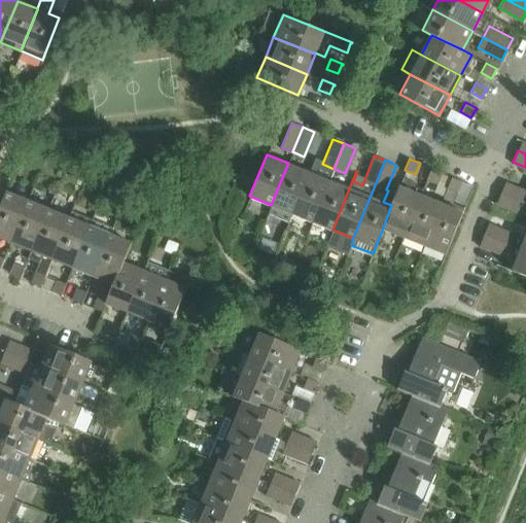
[(288,163),(271,205),(272,205),(269,212),(289,220),(291,213),(308,171),(288,163)]
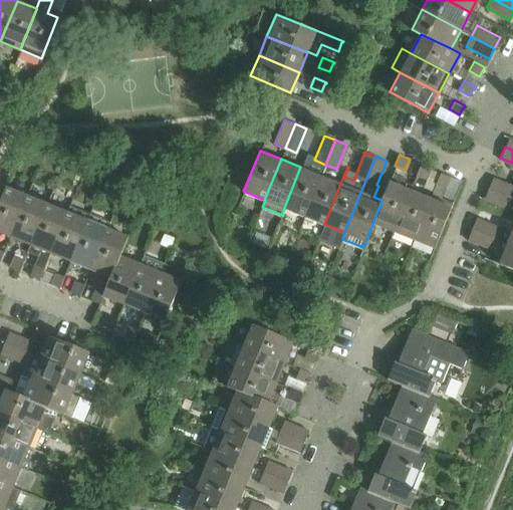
[(416,175),(426,179),(430,168),(421,164),(422,163),(421,163),(416,175)]
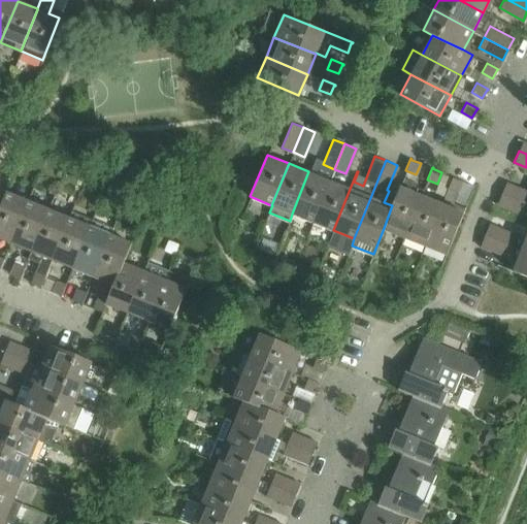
[(292,214),(313,222),(329,179),(308,171),(292,214)]
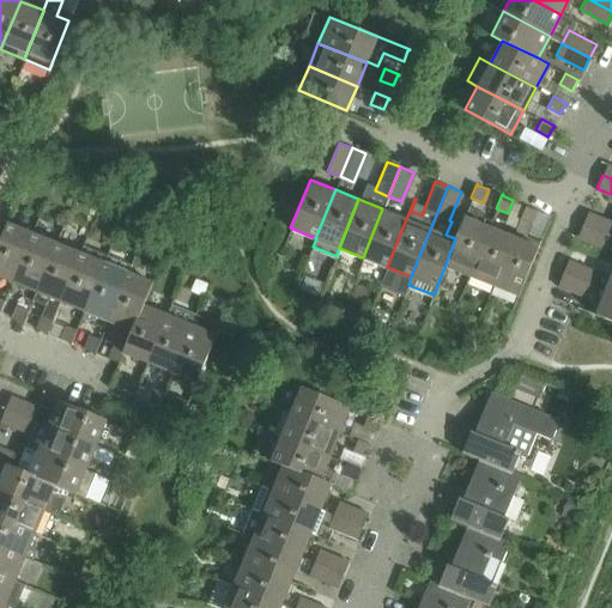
[(513,236),(492,284),(517,295),(539,242),(525,235),(529,222),(532,223),(537,210),(526,205),(527,204),(526,204),(513,236)]
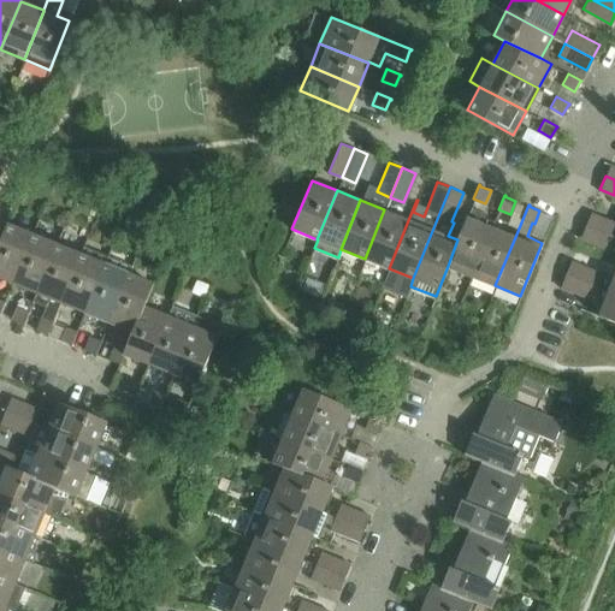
[(448,266),(472,276),(491,227),(483,224),(484,221),(484,211),(472,206),(467,218),(466,217),(457,239),(448,266)]
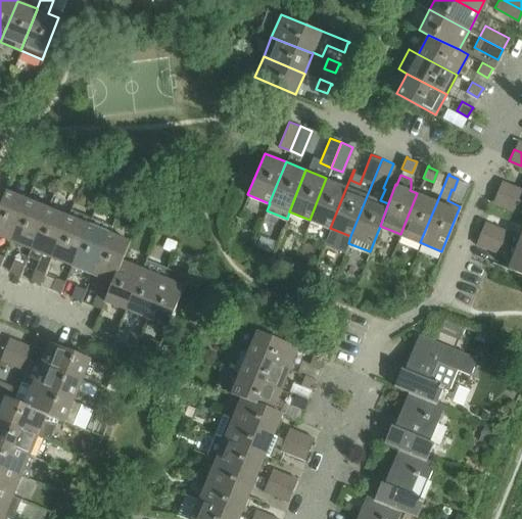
[(346,187),(326,178),(310,220),(330,228),(346,187)]
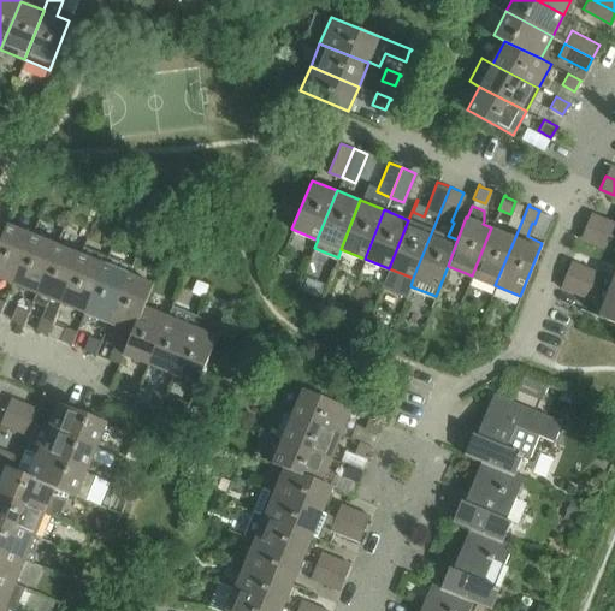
[(614,220),(591,212),(585,224),(614,236),(614,220)]
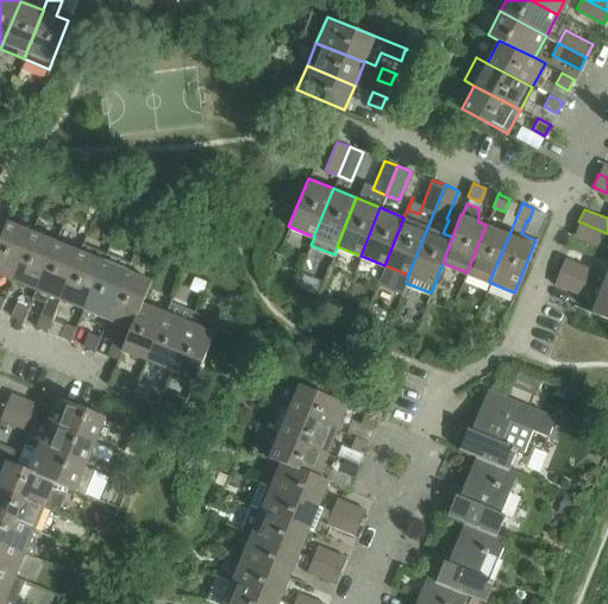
[(0,272),(12,278),(32,231),(7,220),(0,237),(0,272)]
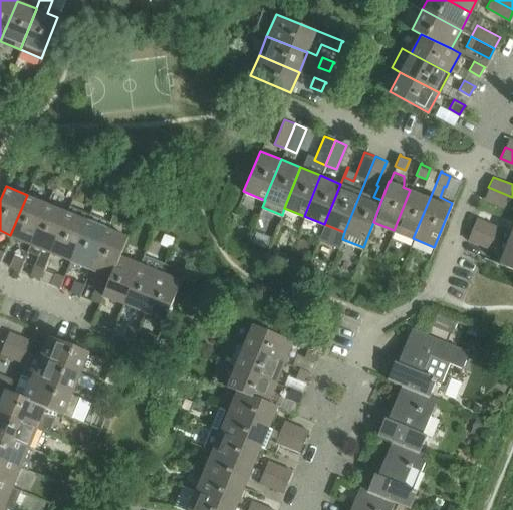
[(512,197),(488,187),(484,198),(508,209),(509,206),(512,207),(512,214),(510,220),(512,221),(512,197)]
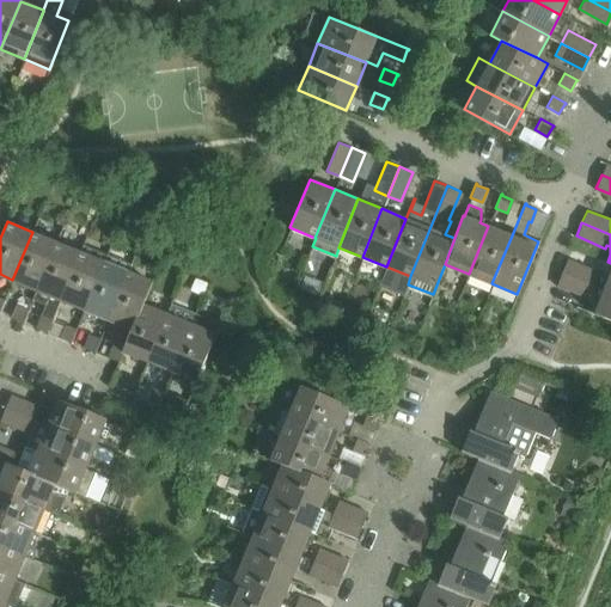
[(488,226),(469,274),(492,283),(512,235),(488,226)]
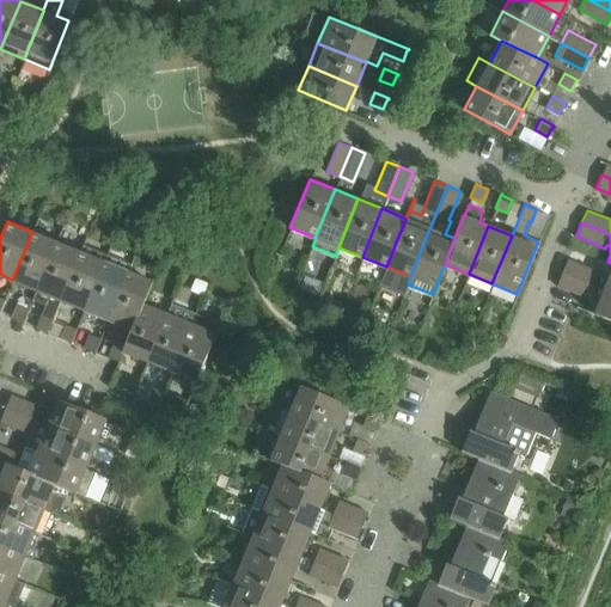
[(12,280),(36,289),(55,241),(32,232),(12,280)]
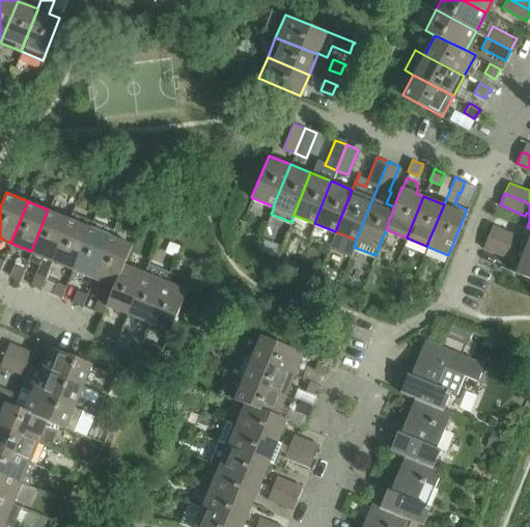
[(36,272),(45,276),(46,276),(52,260),(70,218),(68,218),(48,210),(31,251),(29,257),(40,262),(36,272)]
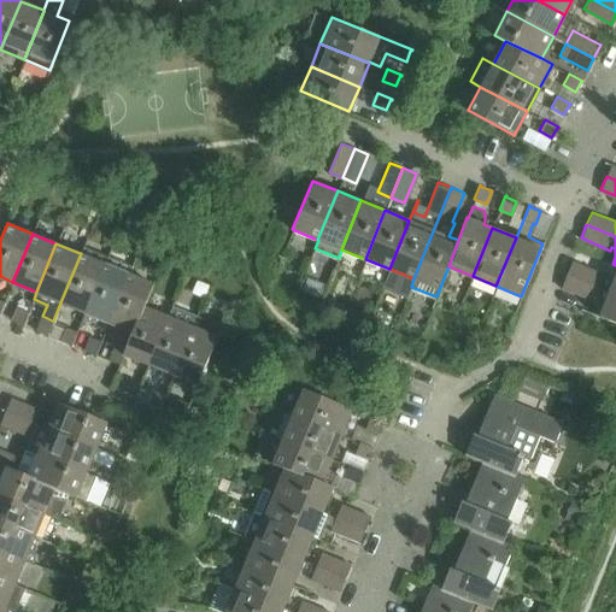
[(60,302),(83,311),(84,312),(107,254),(83,245),(80,253),(81,253),(60,302)]
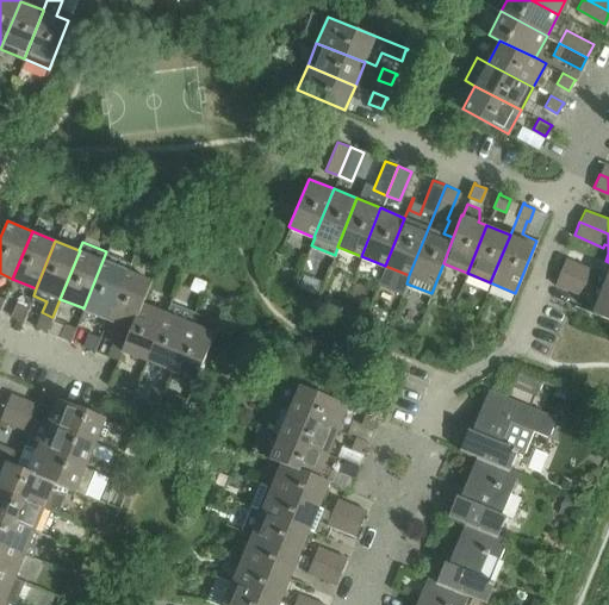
[(130,261),(106,251),(84,309),(82,307),(79,317),(87,320),(92,317),(94,312),(107,318),(126,270),(130,261)]
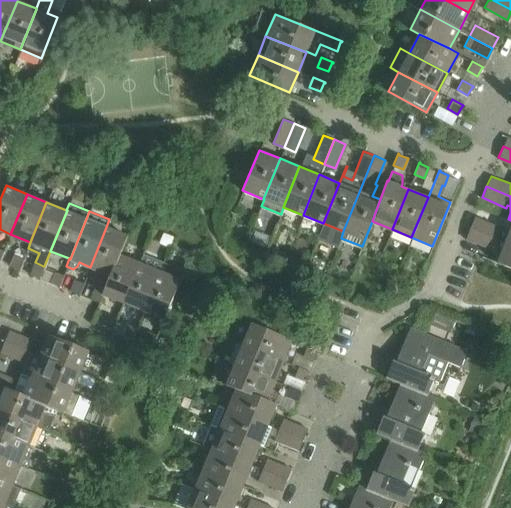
[(510,226),(510,228),(502,224),(499,225),(474,216),(470,225),(510,242),(510,226)]
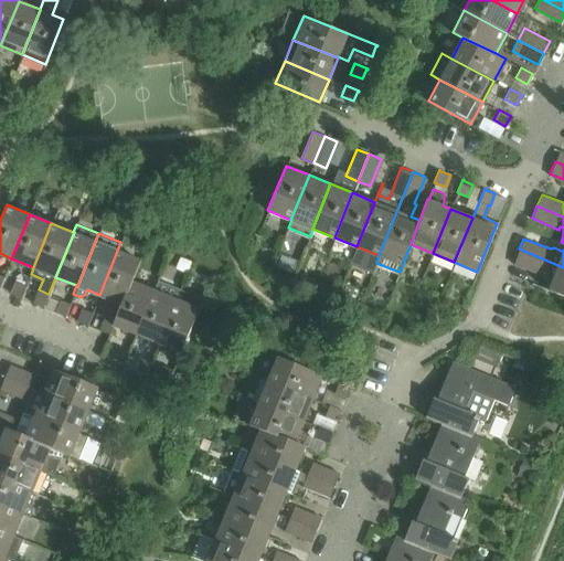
[(563,267),(519,249),(513,262),(541,273),(547,276),(543,287),(563,295),(563,267)]
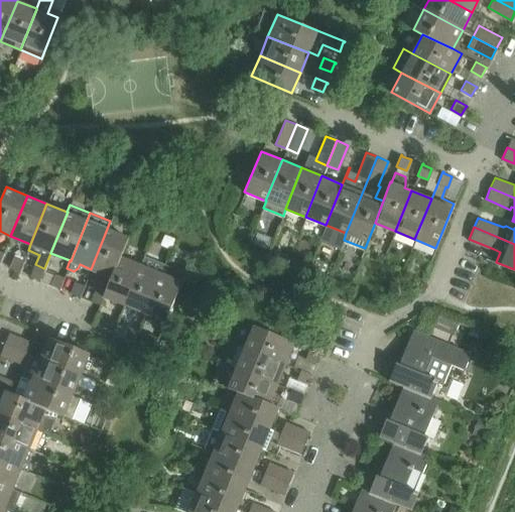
[(107,229),(91,269),(110,277),(111,277),(120,255),(121,256),(128,237),(107,229)]
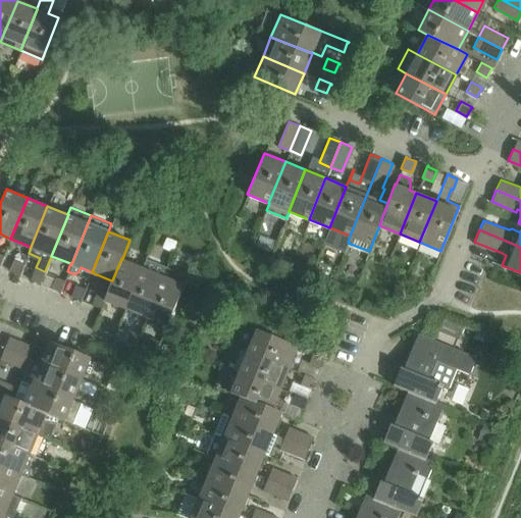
[(125,308),(146,316),(162,275),(161,274),(165,265),(146,257),(142,267),(125,308)]
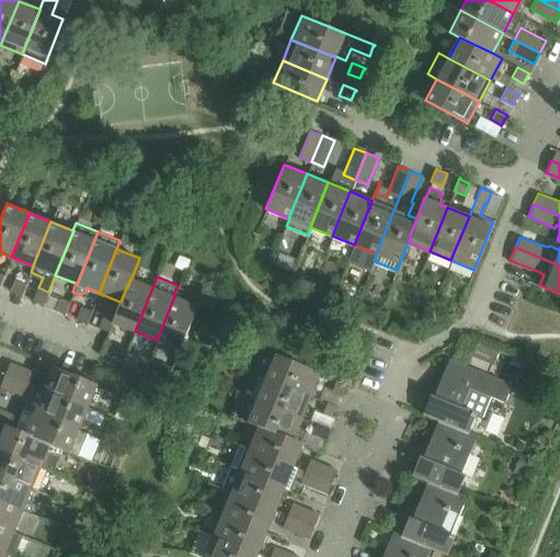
[(112,321),(113,322),(135,331),(152,287),(132,279),(130,277),(121,302),(120,302),(113,318),(112,321)]
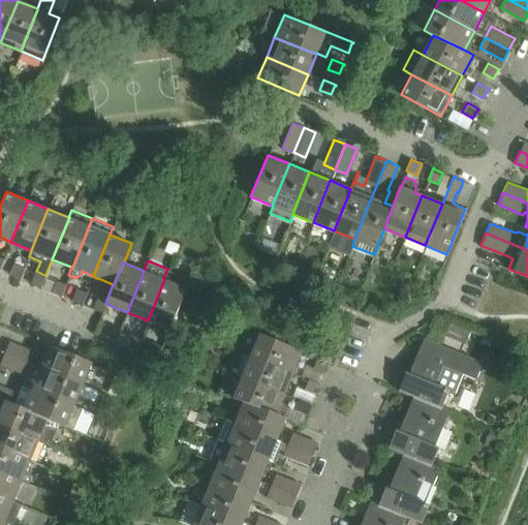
[(19,278),(20,279),(25,267),(14,263),(10,274),(19,277),(19,278)]
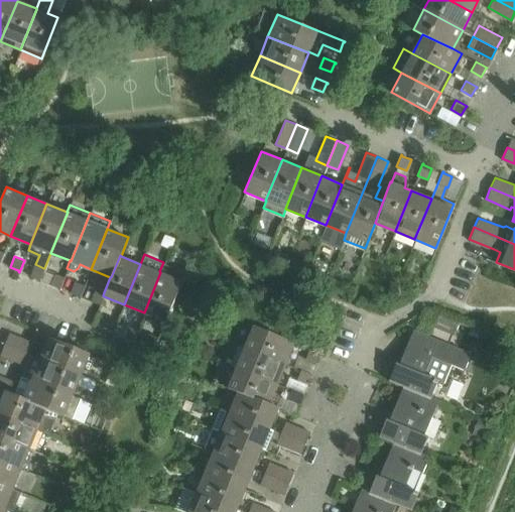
[(38,280),(39,280),(44,268),(43,268),(35,264),(34,264),(30,275),(39,278),(38,280)]
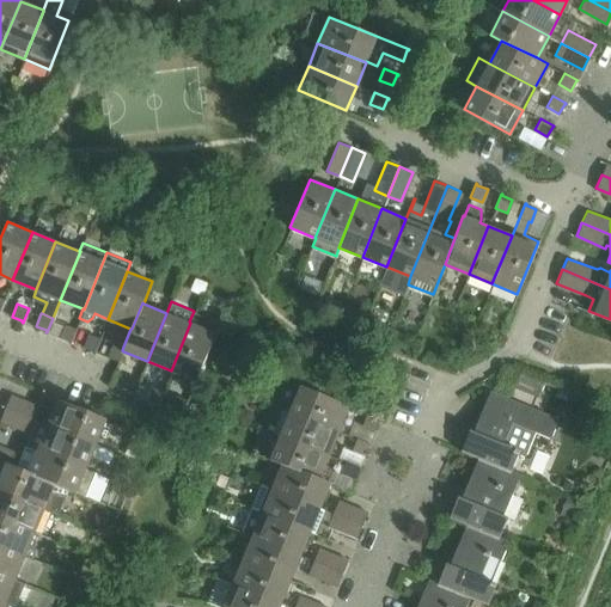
[(69,342),(71,342),(77,327),(65,323),(60,336),(71,341),(69,342)]
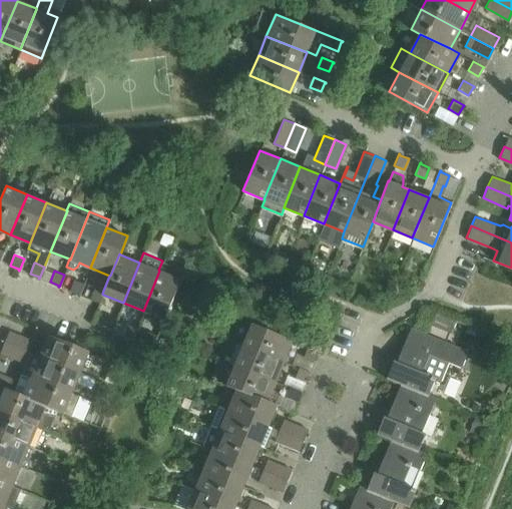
[(159,271),(143,311),(163,320),(180,279),(159,271)]
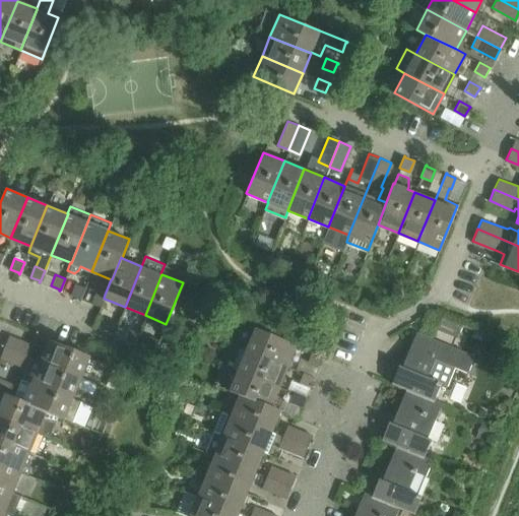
[(79,299),(80,299),(85,286),(75,282),(71,294),(80,298),(79,299)]
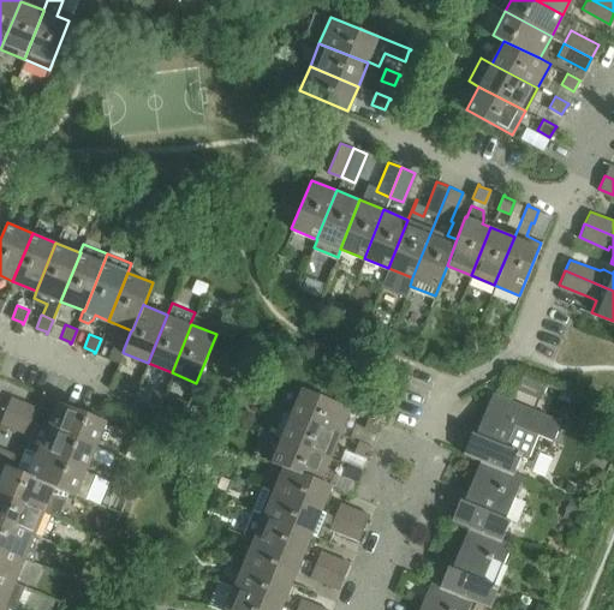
[(123,352),(124,348),(113,344),(108,357),(119,362),(118,363),(119,363),(124,353),(123,352)]
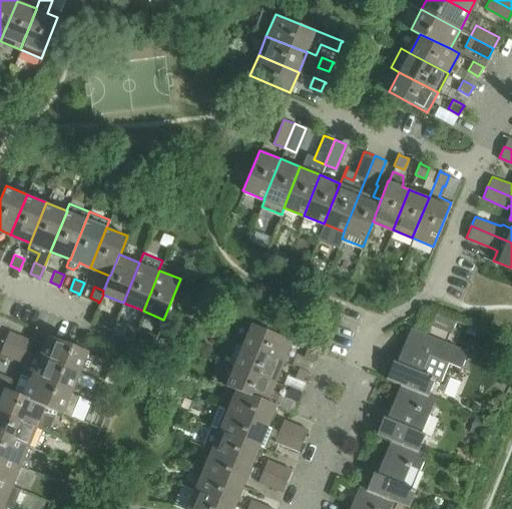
[(435,312),(431,324),(450,332),(455,320),(437,312),(436,312),(435,312)]
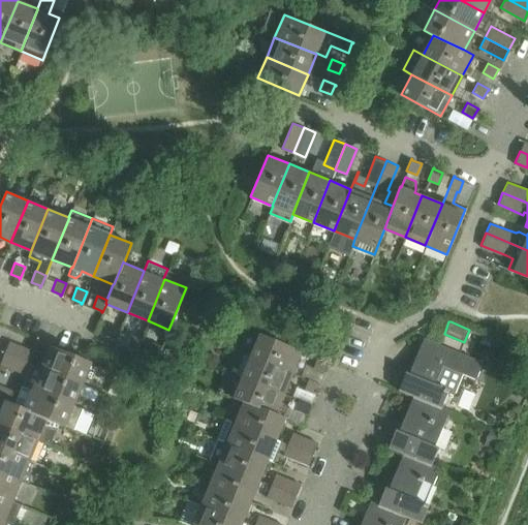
[(115,340),(116,340),(121,328),(111,323),(106,335),(116,339),(115,340)]
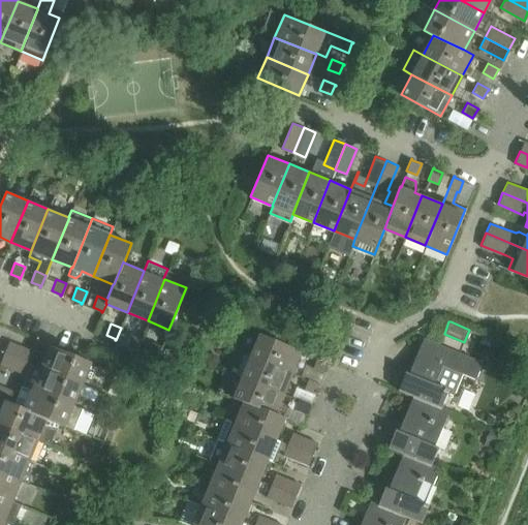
[(135,348),(136,348),(142,336),(131,332),(127,343),(136,347),(135,348)]
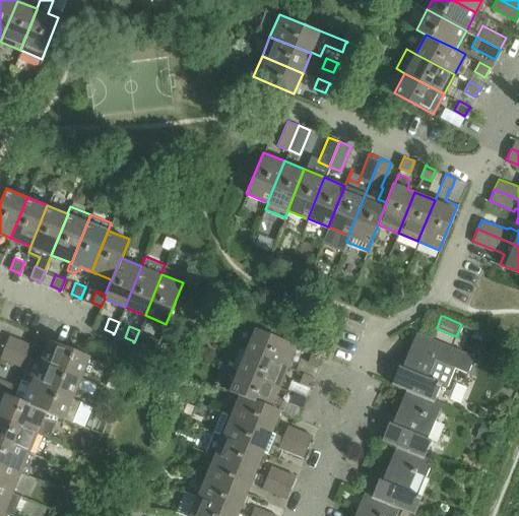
[(246,348),(287,365),(296,344),(255,327),(246,348)]
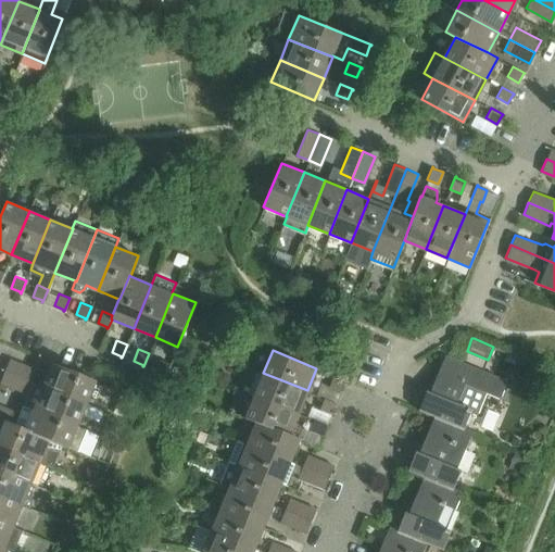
[(434,415),(464,426),(479,388),(499,397),(507,379),(445,353),(430,391),(427,390),(418,409),(434,415)]
